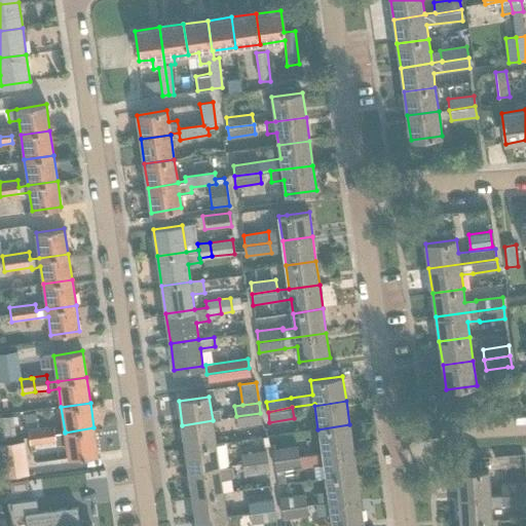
[(32,411),(25,412),(27,422),(34,421),(32,411)]
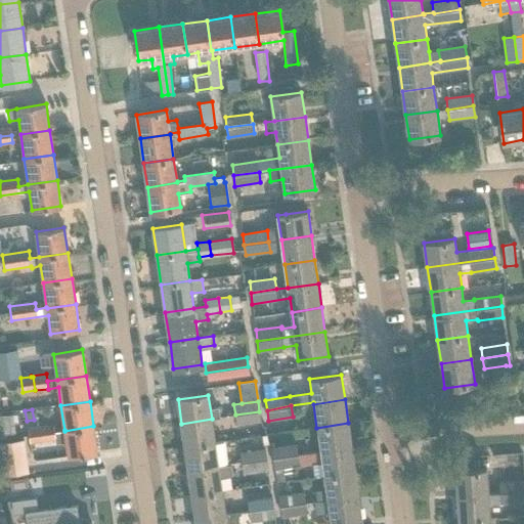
[(236,425),(261,422),(259,411),(235,415),(236,425)]
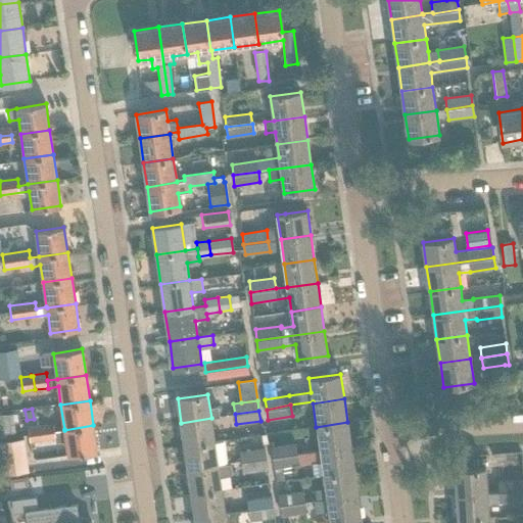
[(2,416),(4,433),(15,433),(13,415),(2,416)]
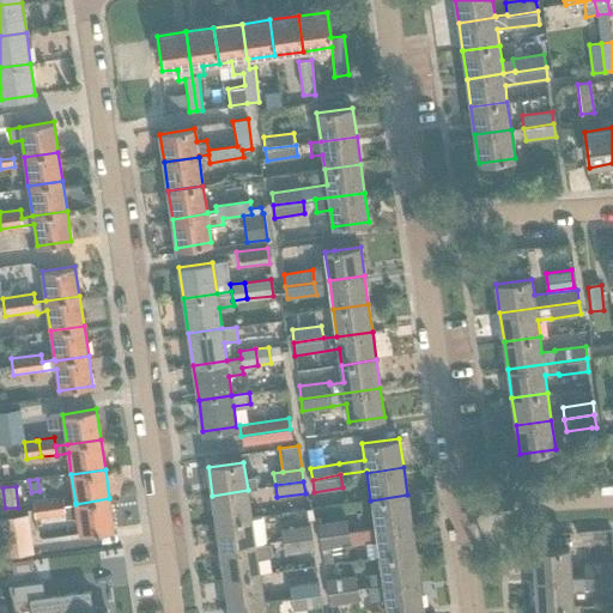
[(212,496),(217,523),(252,519),(252,517),(248,490),(212,496)]
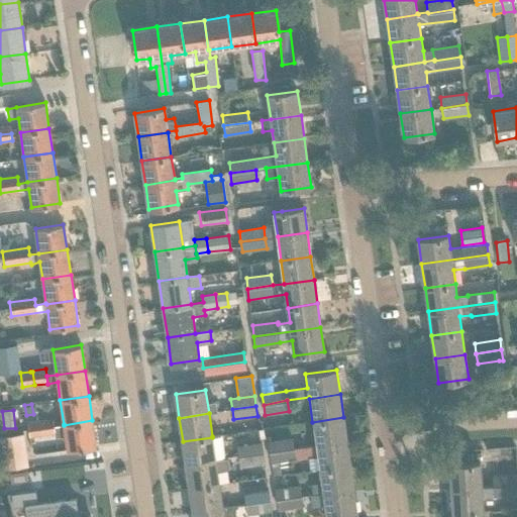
[(346,441),(343,417),(312,422),(316,444),(346,441)]
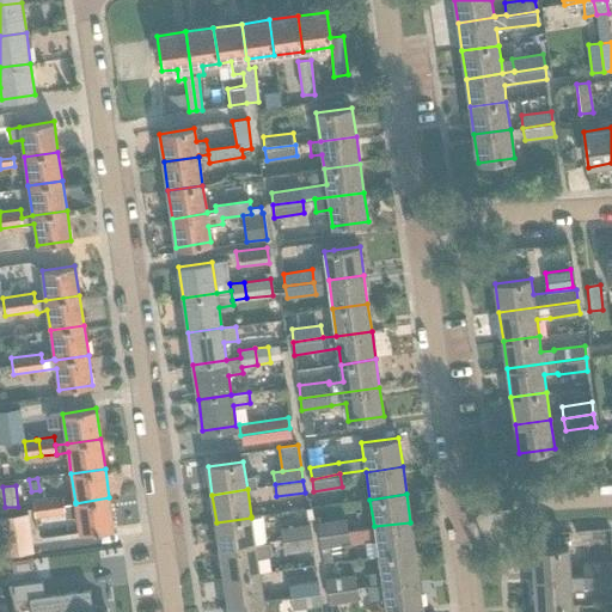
[(63,503),(63,496),(48,499),(50,515),(63,514),(62,503),(63,503)]
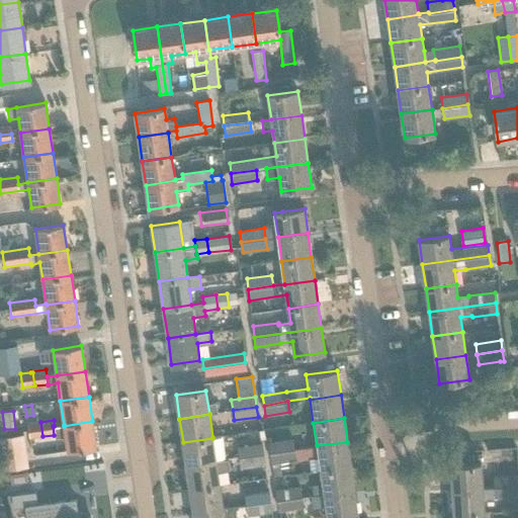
[(66,437),(68,451),(96,447),(92,421),(64,426),(66,437)]
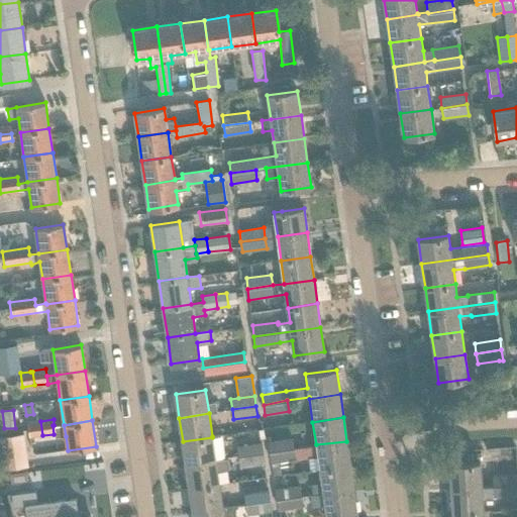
[(27,422),(29,437),(42,435),(40,421),(27,422)]
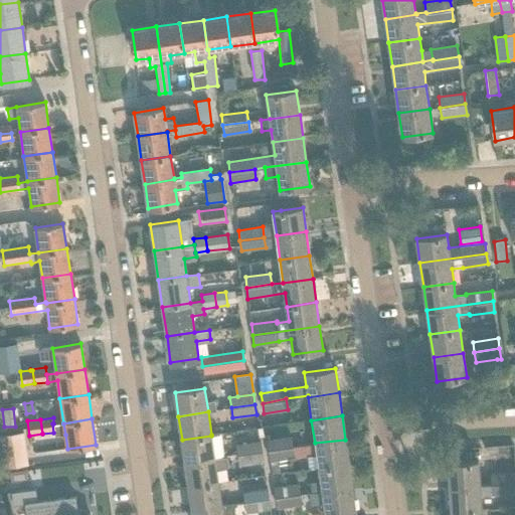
[(53,423),(52,423),(53,433),(54,437),(56,436),(65,435),(63,423),(63,422),(53,423)]
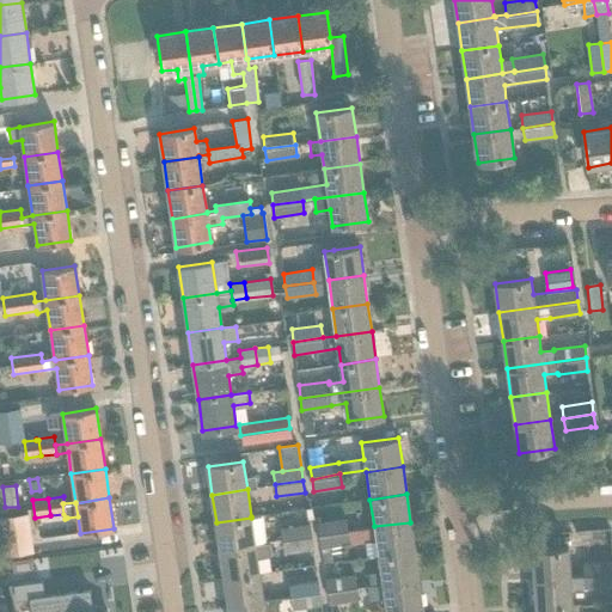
[(28,513),(0,516),(5,555),(32,551),(28,513)]
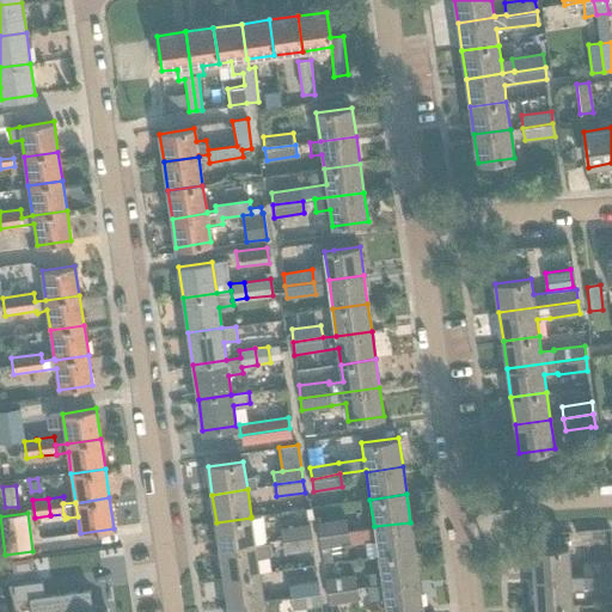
[(265,542),(262,514),(251,516),(251,518),(216,522),(220,550),(255,545),(255,544),(265,542)]
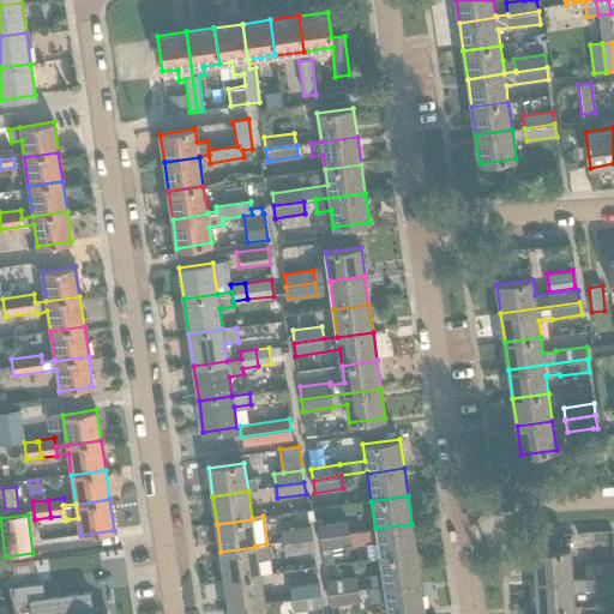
[(348,521),(319,525),(320,535),(349,531),(348,521)]
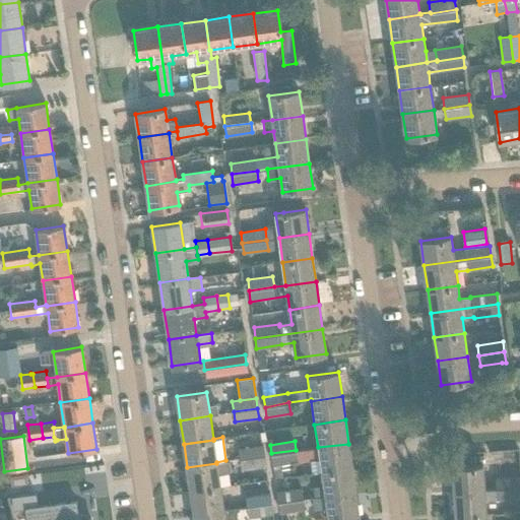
[(298,461),(319,458),(321,472),(352,467),(348,444),(318,447),(296,450),(271,453),(273,465),(298,461)]
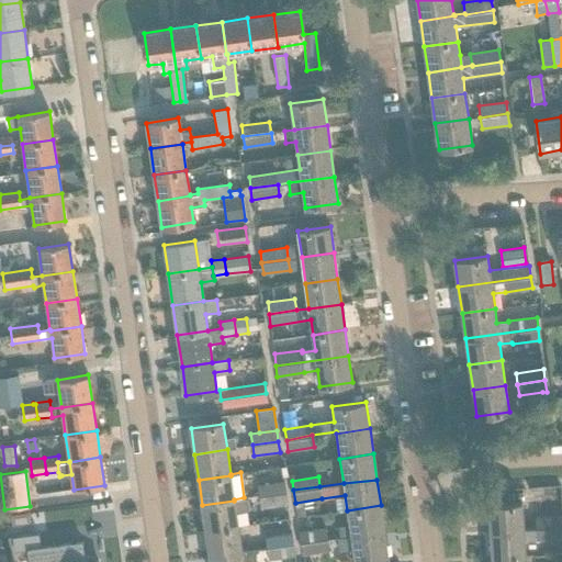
[(285,493),(284,482),(258,485),(259,496),(285,493)]
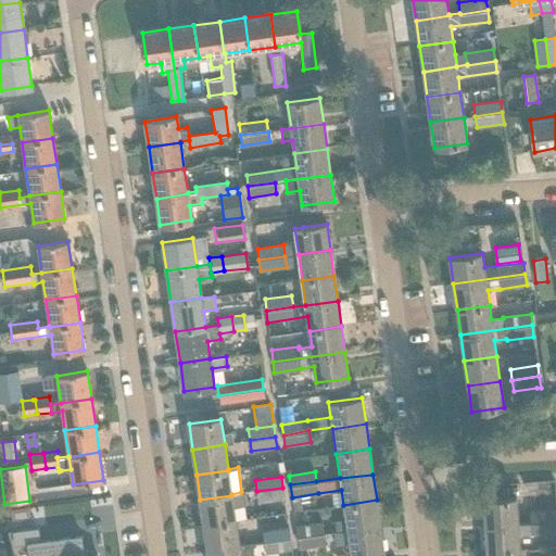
[(256,491),(258,502),(285,498),(282,488),(256,491)]
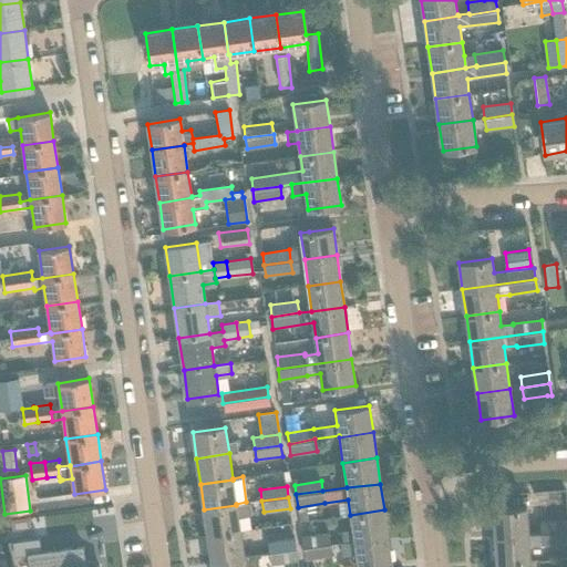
[(240,532),(236,505),(204,509),(208,536),(240,532)]
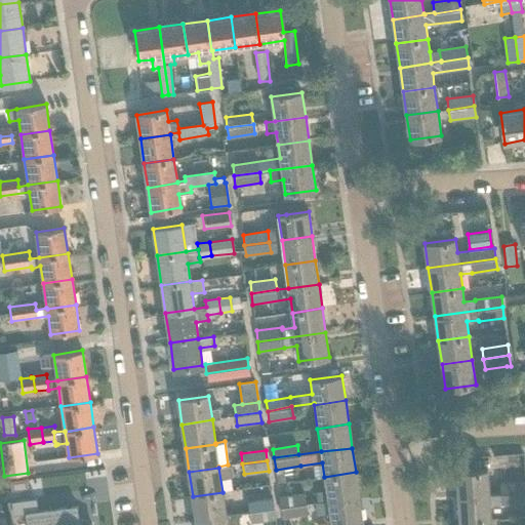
[(488,494),(487,470),(456,472),(458,496),(488,494)]
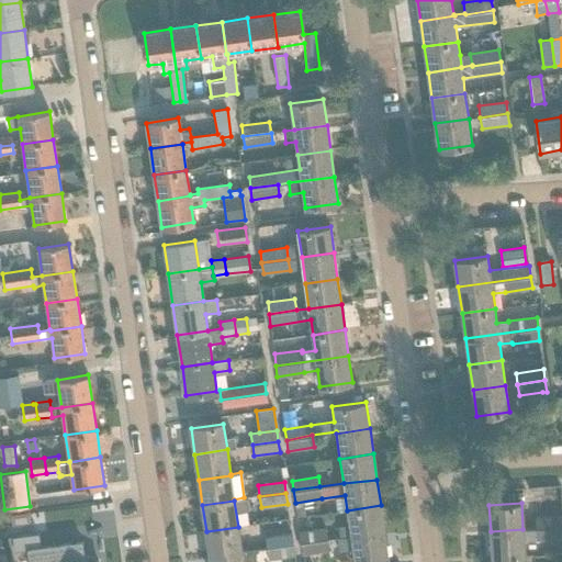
[(384,531),(381,505),(347,510),(351,536),(384,531)]
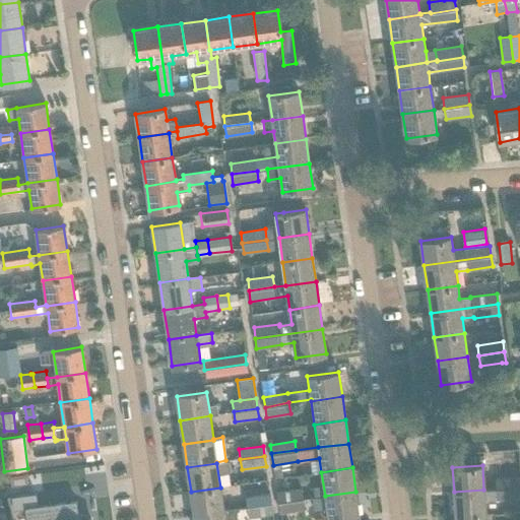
[(519,488),(519,477),(496,478),(497,489),(519,488)]
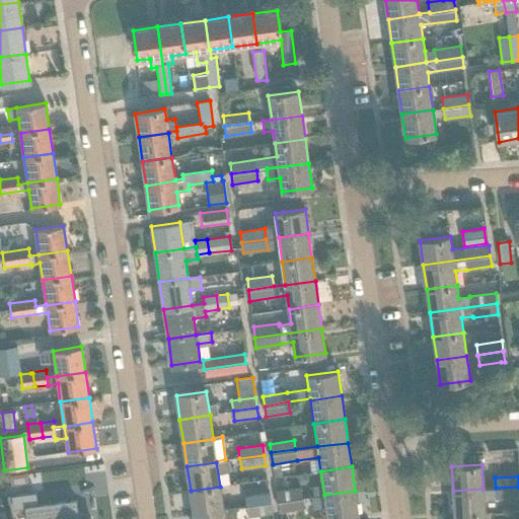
[(90,518),(91,518),(89,518),(77,518),(75,503),(38,508),(35,494),(31,494),(28,478),(19,479),(21,496),(12,497),(13,509),(27,508),(28,518),(90,518)]
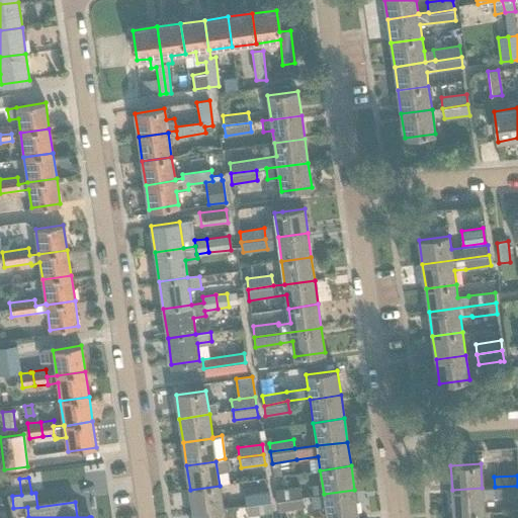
[(223,509),(220,486),(190,490),(193,513),(223,509)]
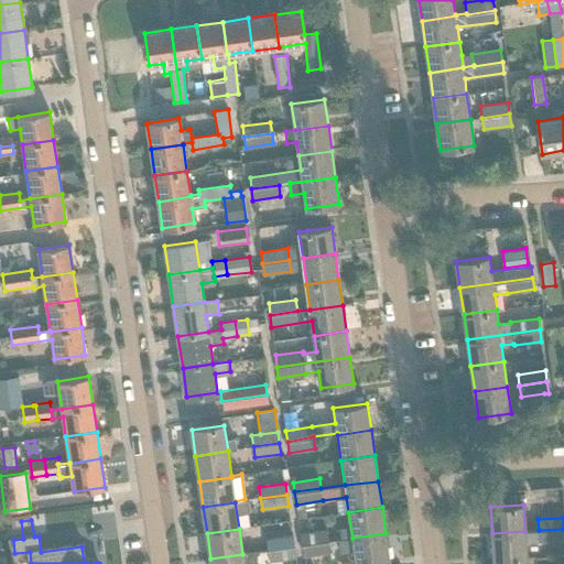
[(563,529),(539,530),(524,531),(492,533),(494,560),(527,557),(525,543),(563,540),(563,529)]
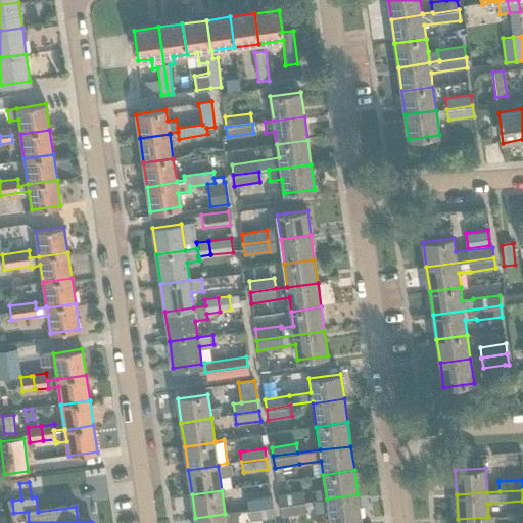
[(279,495),(280,506),(304,502),(302,491),(279,495)]
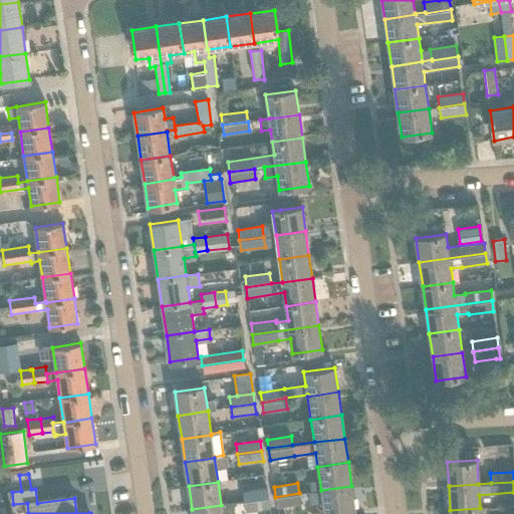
[(323,501),(324,513),(327,513),(354,510),(351,486),(321,490),(309,491),(310,503),(323,501)]
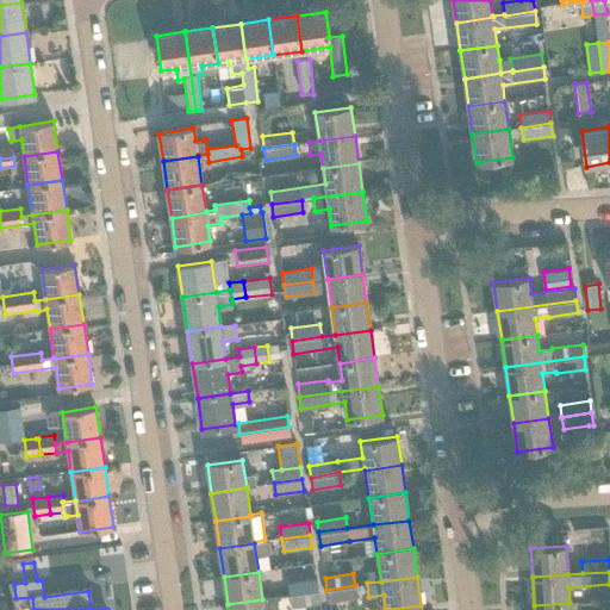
[(317,579),(288,583),(290,595),(318,591),(317,579)]
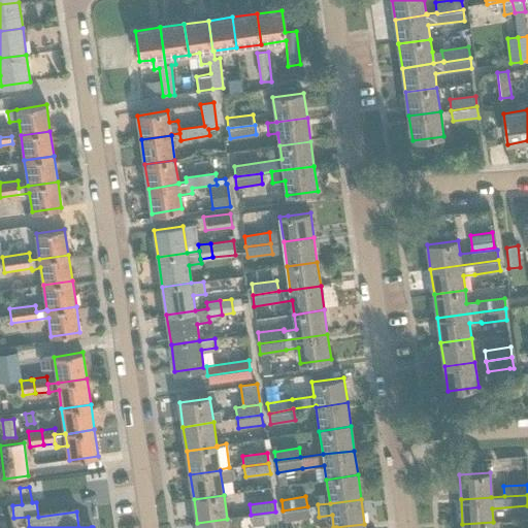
[(285,521),(308,517),(307,506),(283,510),(285,521)]
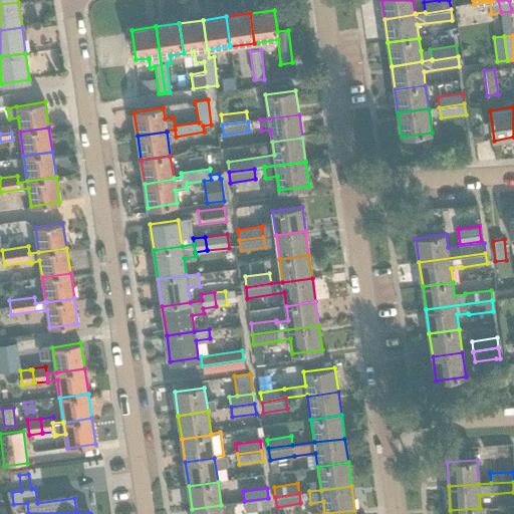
[(244,501),(246,511),(269,508),(268,498),(244,501)]
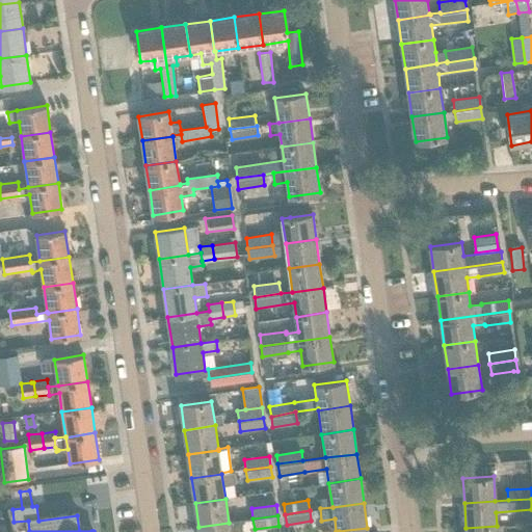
[(229,523),(198,527),(198,531),(232,531),(242,531),(241,521),(229,523)]
